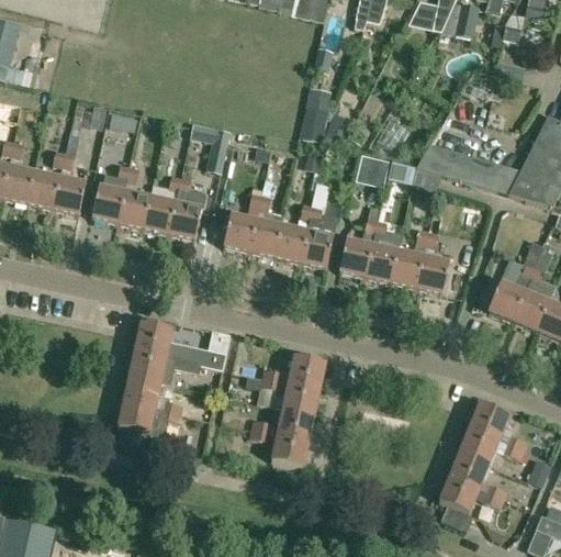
[(258,0),(258,1),(291,9),(293,0),(258,0)]
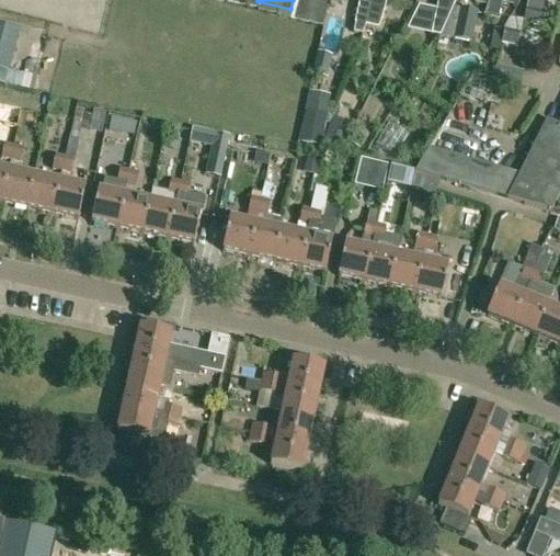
[(293,0),(290,9),(289,14),(322,21),(327,0),(293,0)]
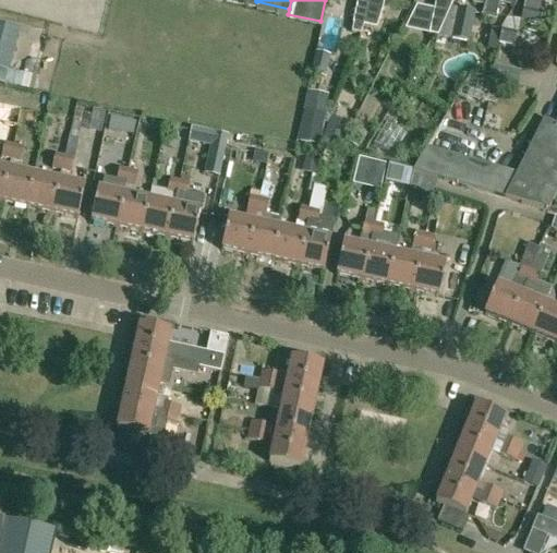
[(355,0),(352,20),(353,20),(351,28),(360,29),(361,22),(367,5),(368,0),(355,0)]
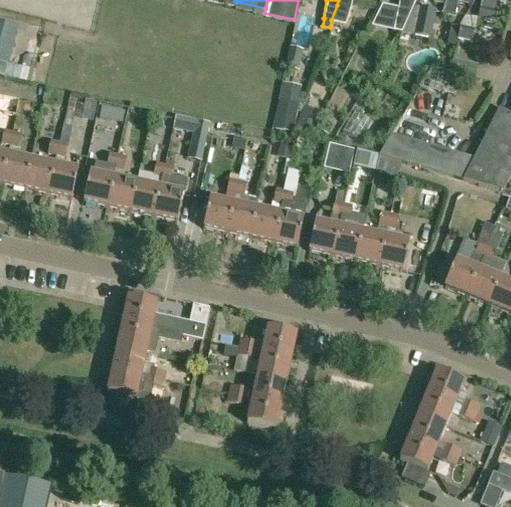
[(338,0),(337,5),(331,20),(343,22),(349,7),(350,0),(338,0)]
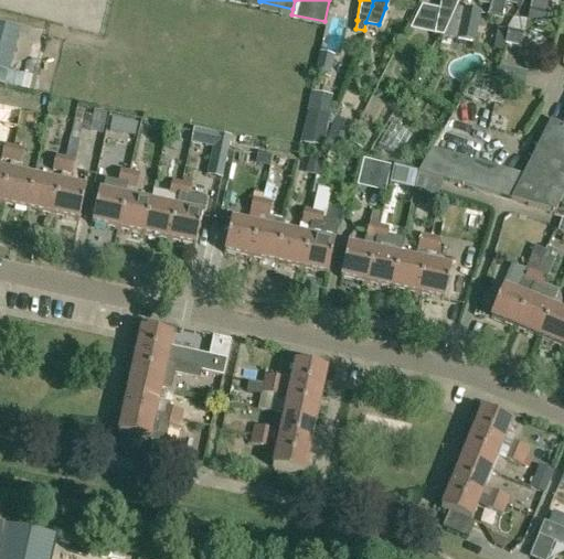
[(456,2),(457,0),(439,0),(433,30),(443,32),(456,2)]
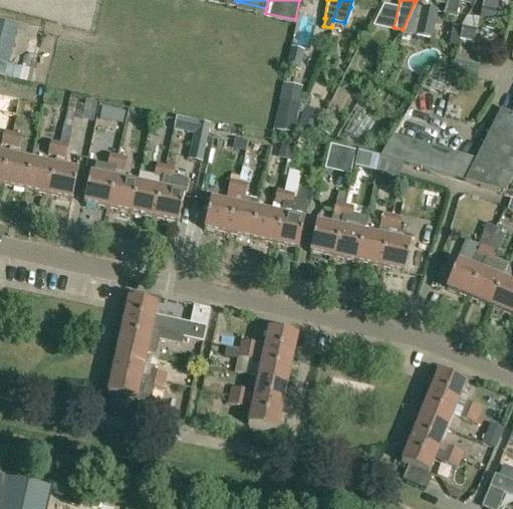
[(468,1),(468,0),(440,0),(445,1),(442,11),(456,14),(459,0),(464,0),(468,1)]
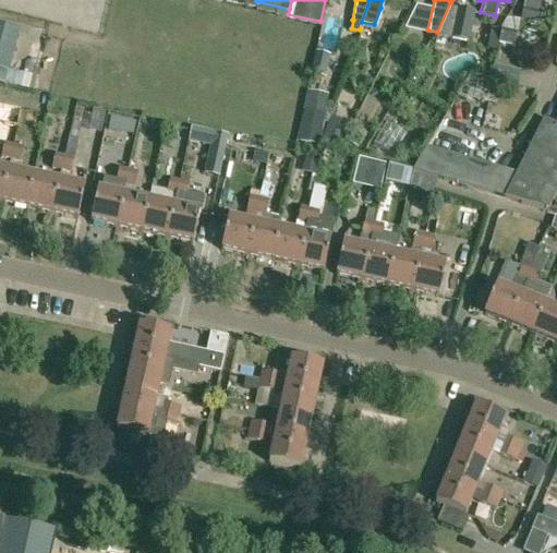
[(556,0),(523,0),(520,16),(539,21),(544,0),(556,0)]
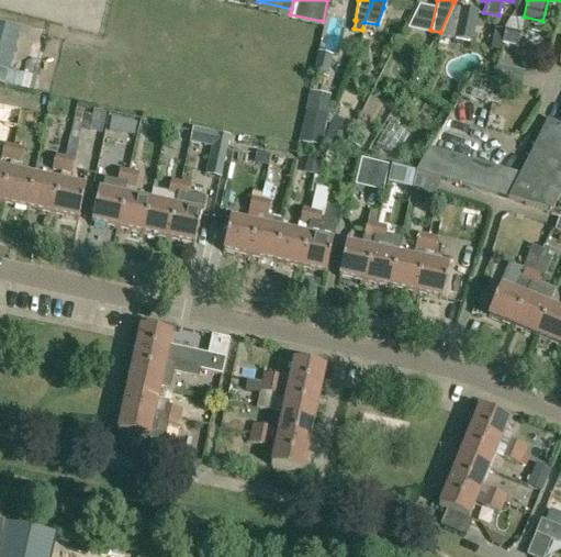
[(453,2),(440,32),(472,39),(479,8),(453,2)]
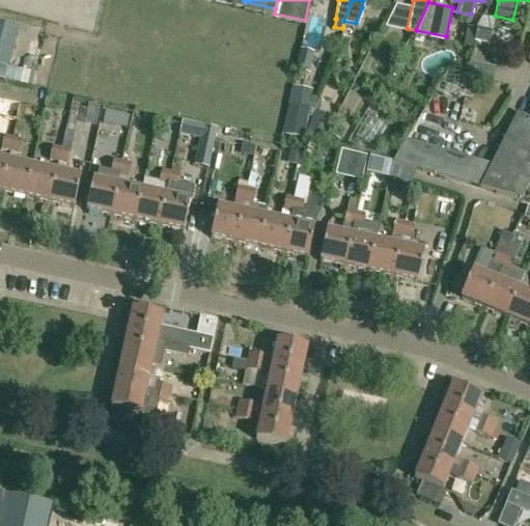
[(15,26),(0,21),(0,60),(5,62),(15,26)]
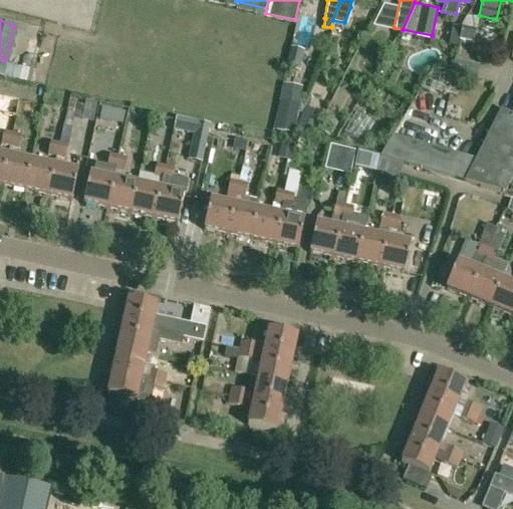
[(477,27),(461,23),(459,35),(474,38),(477,27)]
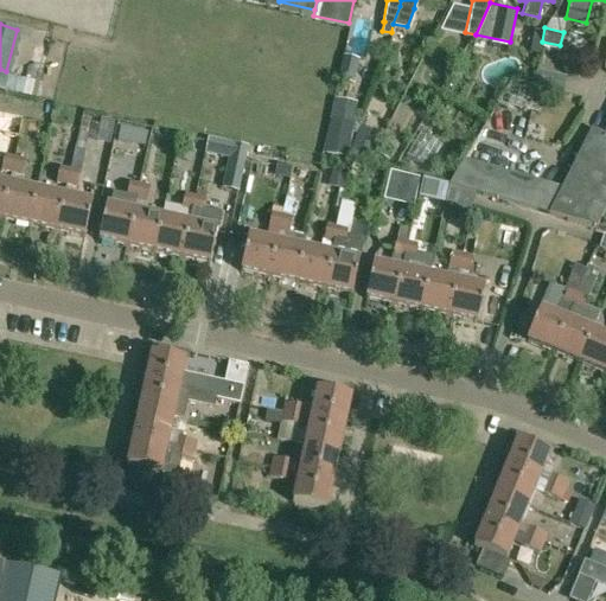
[(356,65),(358,56),(342,52),(338,66),(336,77),(352,82),(356,65)]
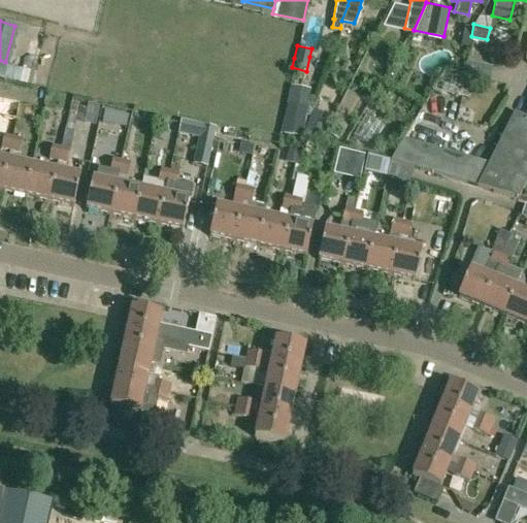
[(442,69),(433,86),(471,94),(474,75),(442,69)]
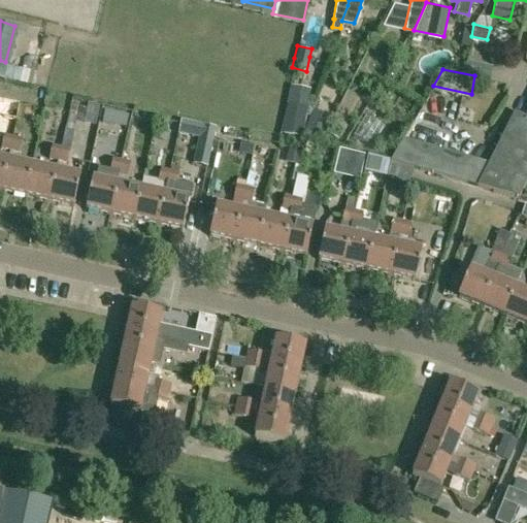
[(306,103),(286,99),(278,131),(299,136),(306,103)]
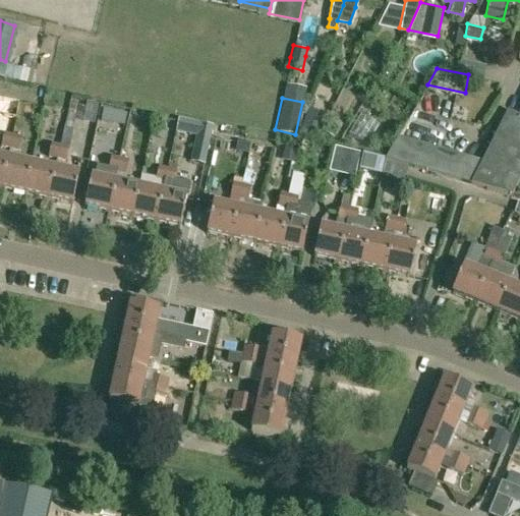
[(324,111),(306,104),(299,124),(315,131),(324,111)]
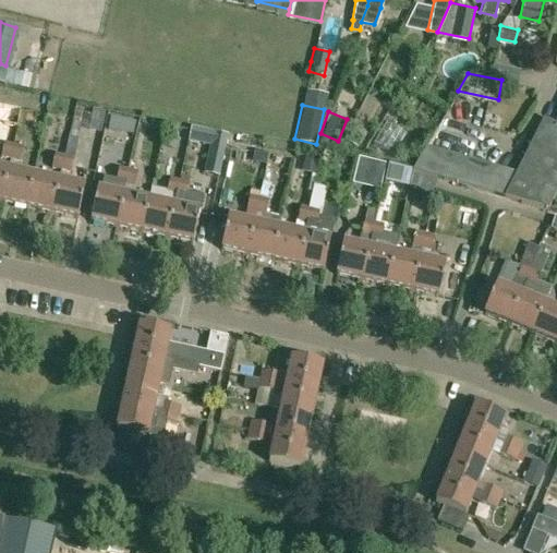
[(109,112),(106,125),(119,128),(121,115),(109,112)]
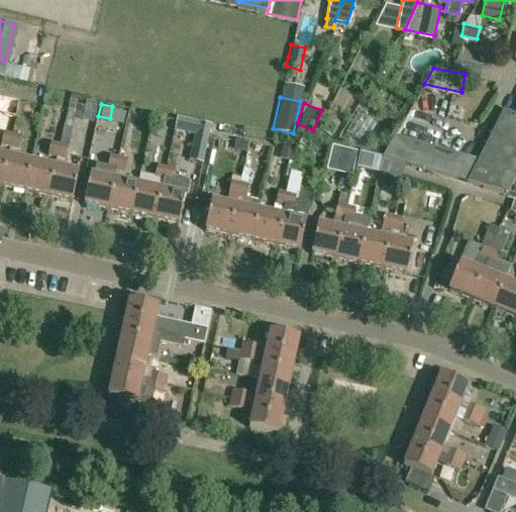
[(480,159),(469,180),(508,192),(515,175),(515,111),(505,106),(480,159)]
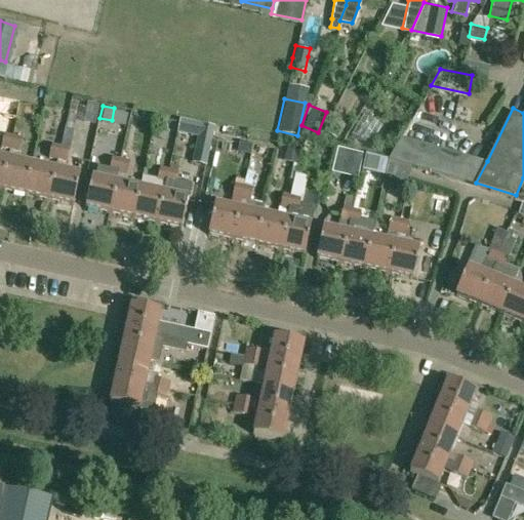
[(363,111),(350,131),(368,143),(380,122),(363,111)]
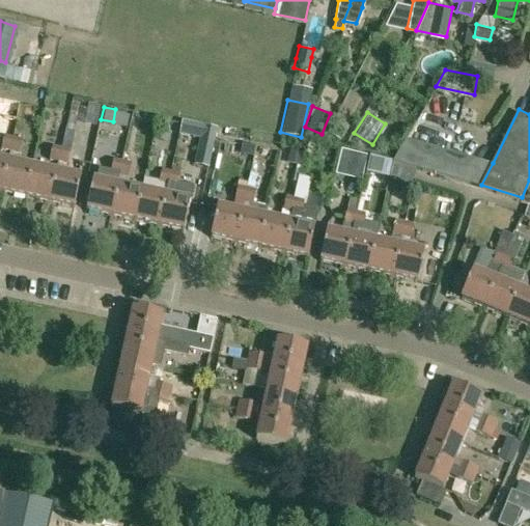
[(207,162),(214,136),(214,134),(216,126),(200,121),(180,117),(179,125),(177,132),(200,137),(195,160),(207,162)]
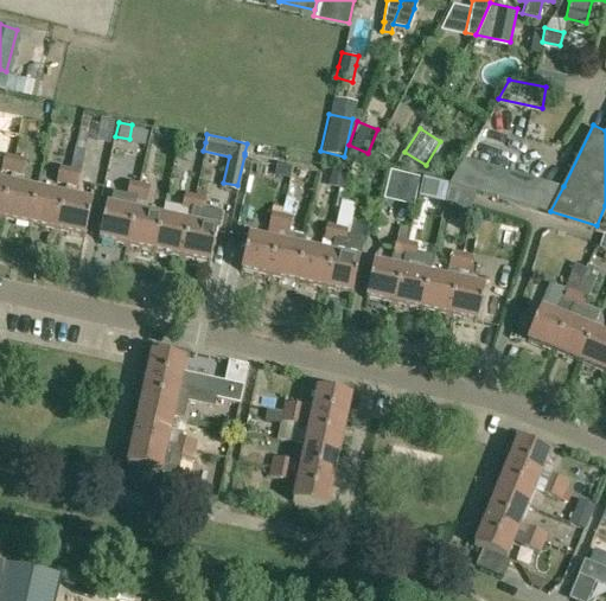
[(388,155),(393,147),(381,140),(376,149),(388,155)]
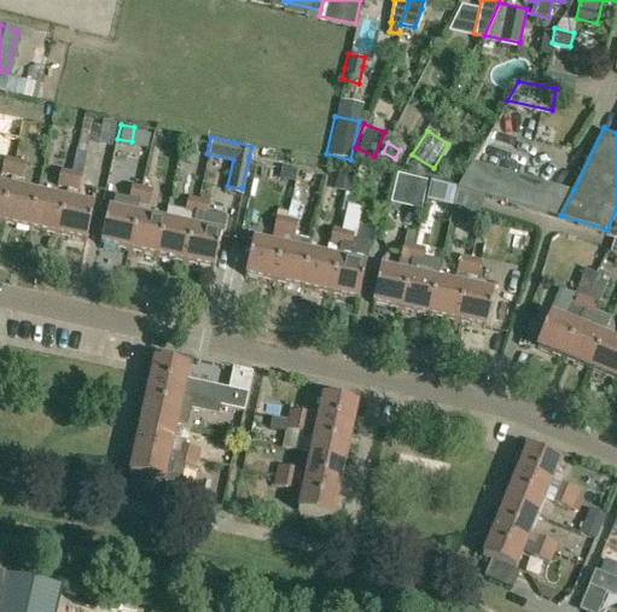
[(0,168),(10,172),(13,157),(0,155),(0,168)]
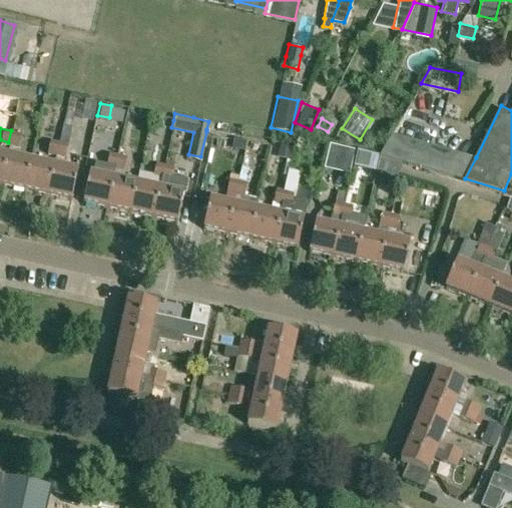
[(29,158),(18,155),(22,133),(11,130),(8,142),(6,153),(0,176),(0,181),(23,187),(29,158)]
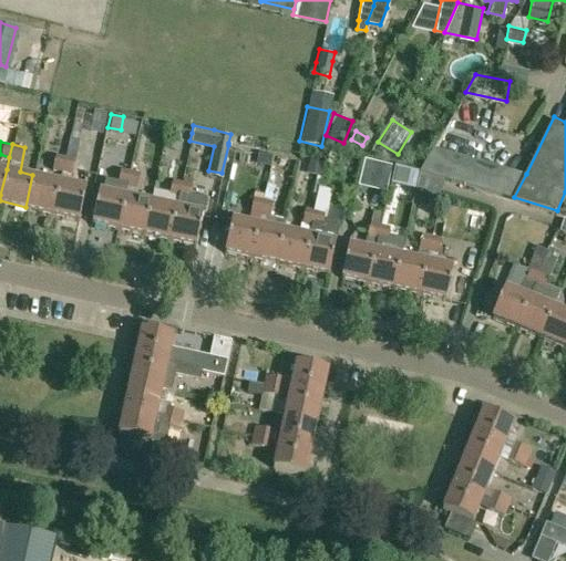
[(432,146),(419,169),(432,174),(445,149),(432,146)]
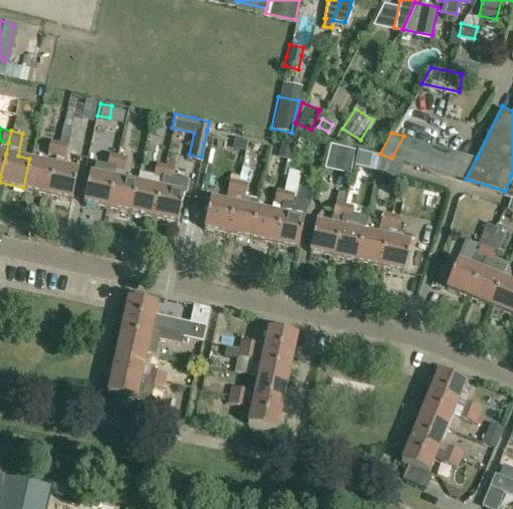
[(233,141),(231,147),(242,149),(245,149),(247,138),(234,136),(233,141)]
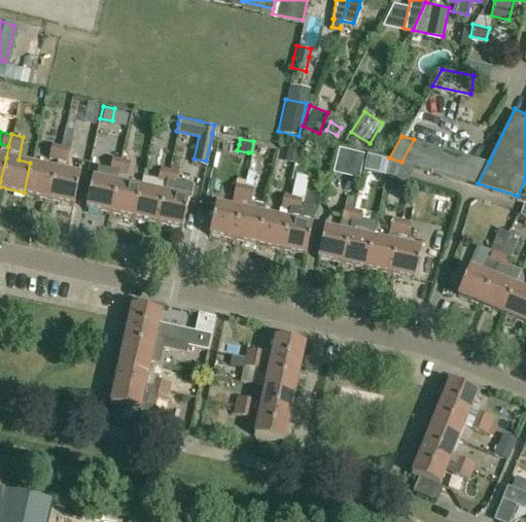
[(414,139),(401,162),(414,165),(426,143),(414,139)]
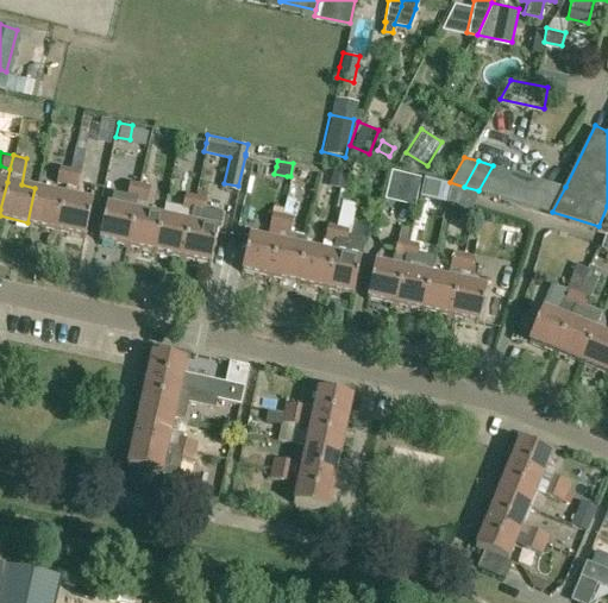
[(55,164),(51,178),(66,181),(69,167),(55,164)]
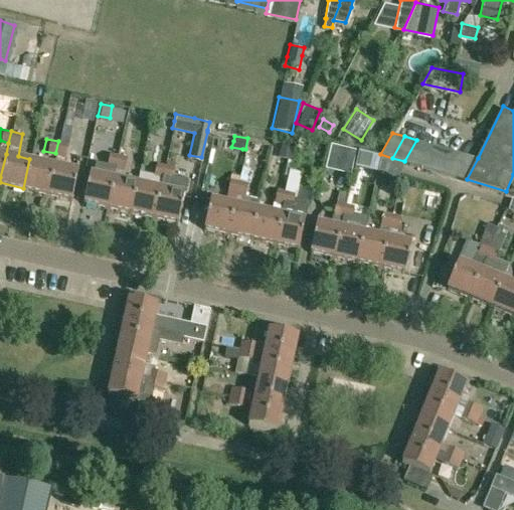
[(291,142),(280,139),(276,152),(288,155),(291,142)]
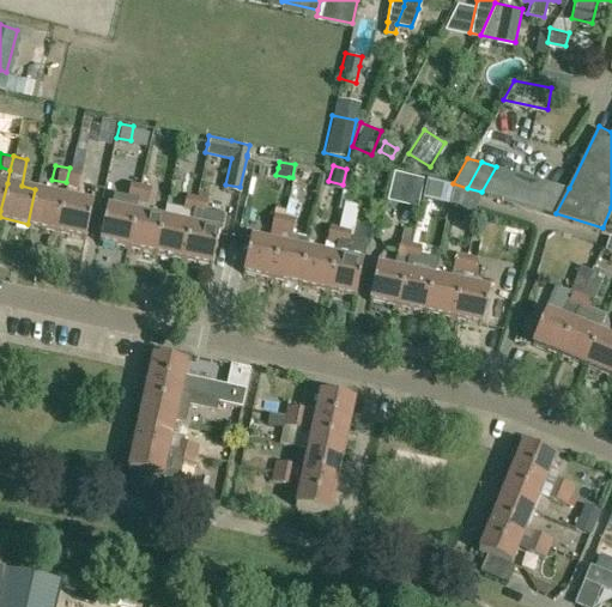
[(496,167),(482,192),(497,196),(511,170),(496,167)]
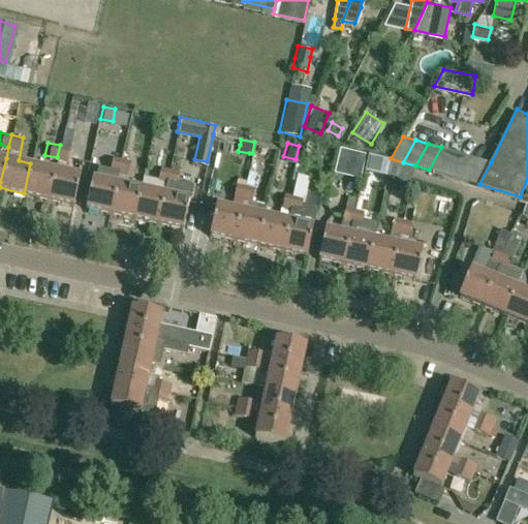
[(60,145),(57,157),(66,159),(68,147),(60,145)]
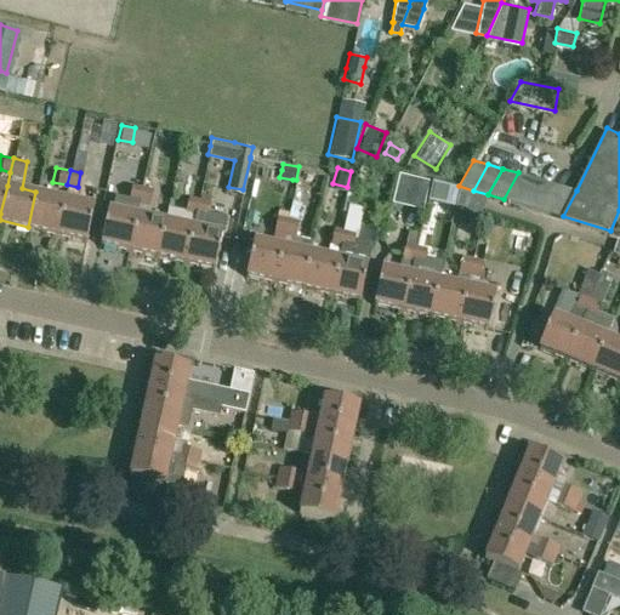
[(426,177),(396,170),(391,191),(421,198),(426,177)]
